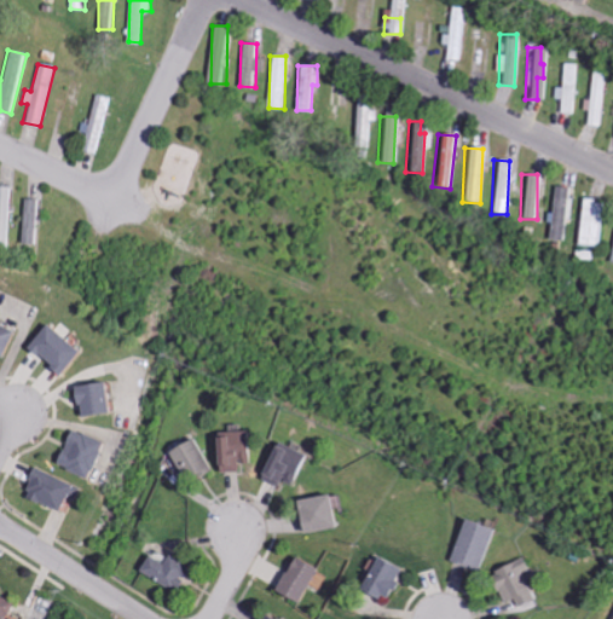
[(10,186),(0,186),(0,243),(7,244),(10,186)]
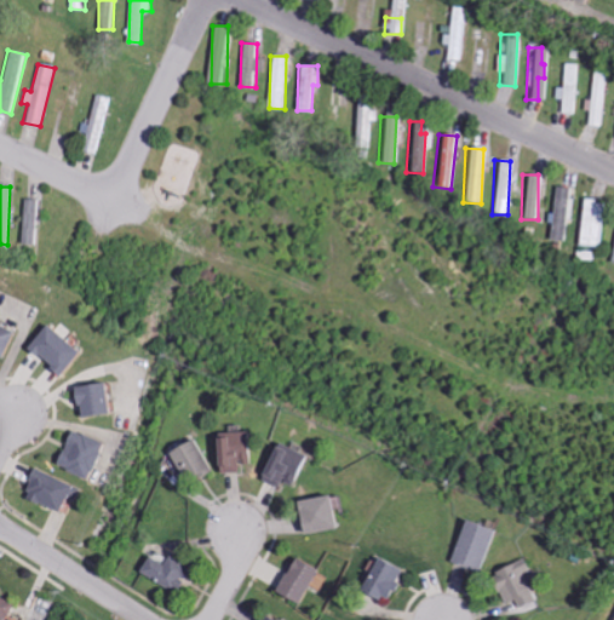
[(546,241),(558,242),(560,228),(566,229),(568,189),(549,188),(546,241)]
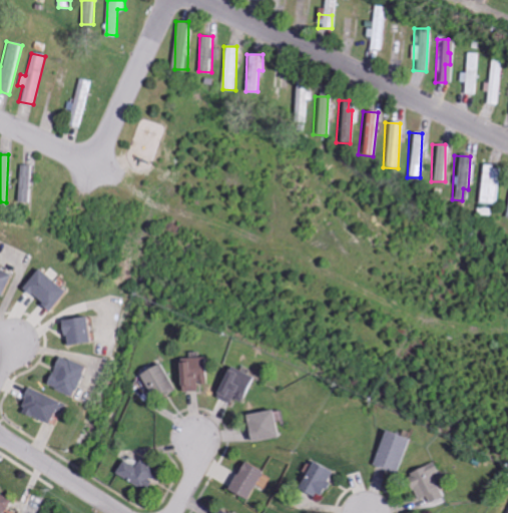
[(30,202),(31,165),(16,164),(15,201),(30,202)]
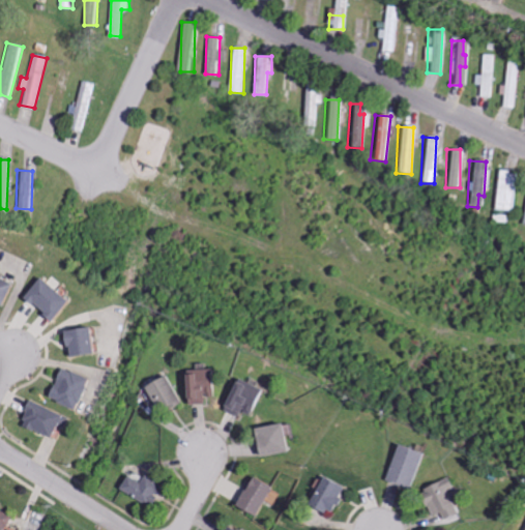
[(16,284),(0,276),(0,302),(6,305),(16,284)]
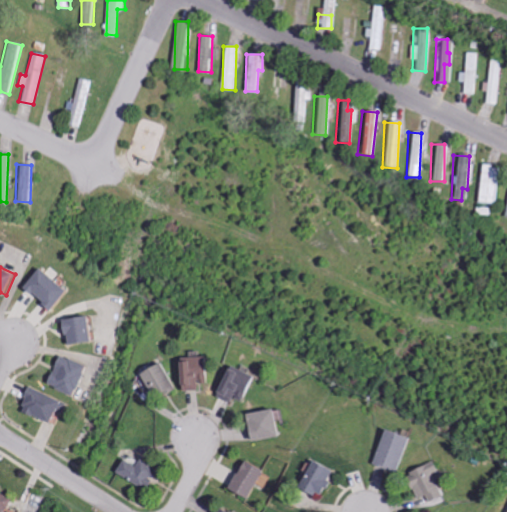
[(57,311),(72,291),(42,268),(27,288),(57,311)]
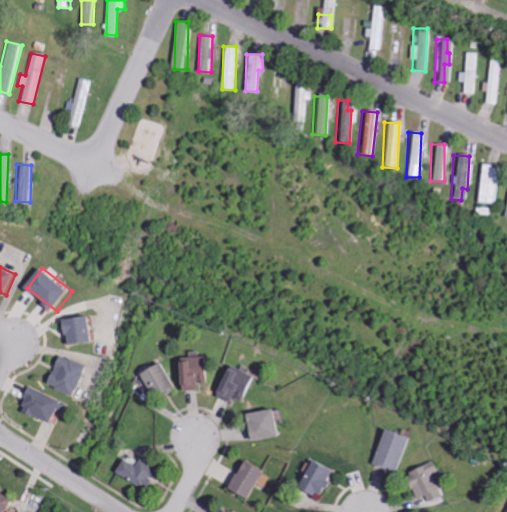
[(70,346),(100,341),(95,316),(66,321),(70,346)]
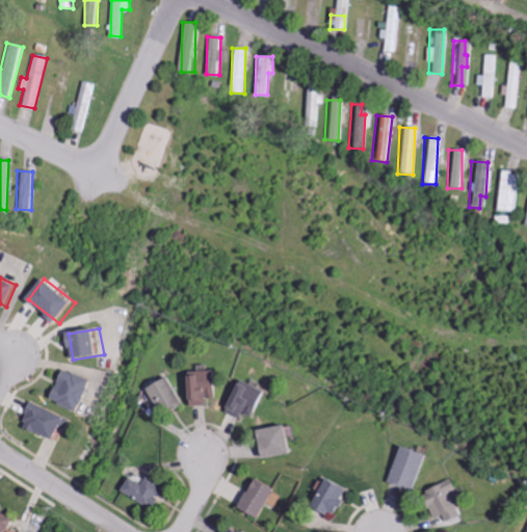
[(95,380),(64,369),(52,400),(83,411),(95,380)]
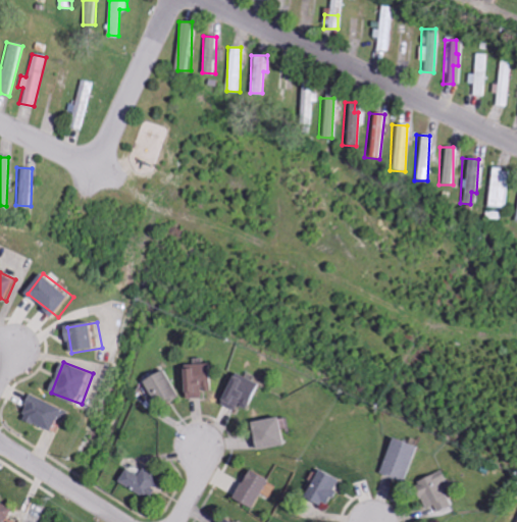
[(189,365),(191,398),(202,398),(201,387),(214,387),(213,363),(189,365)]
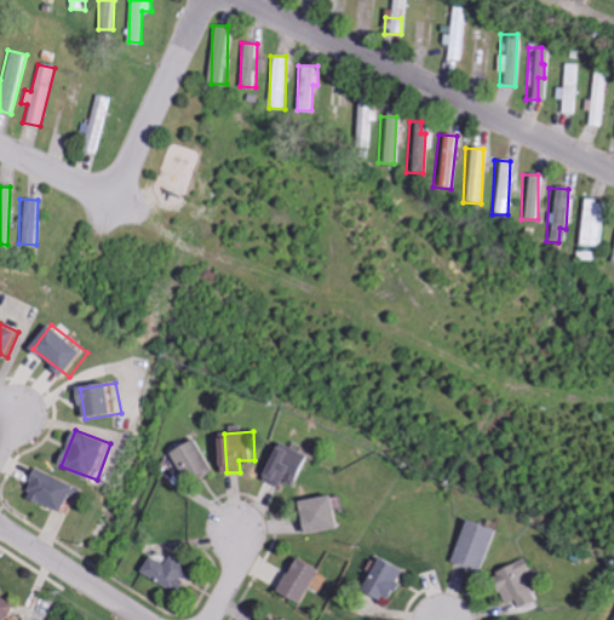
[(213,472),(199,442),(173,454),(189,484),(213,472)]
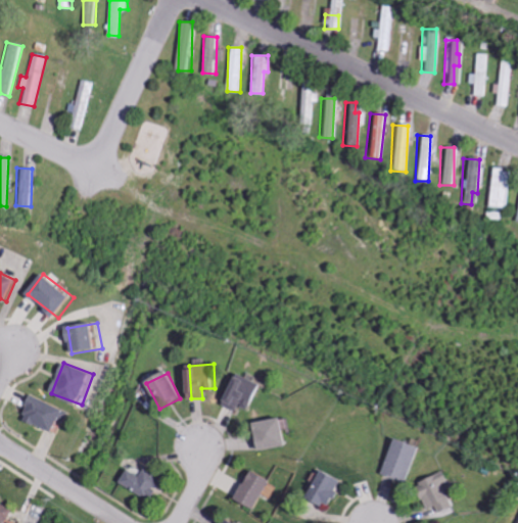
[(57,432),(65,410),(31,395),(21,418),(57,432)]
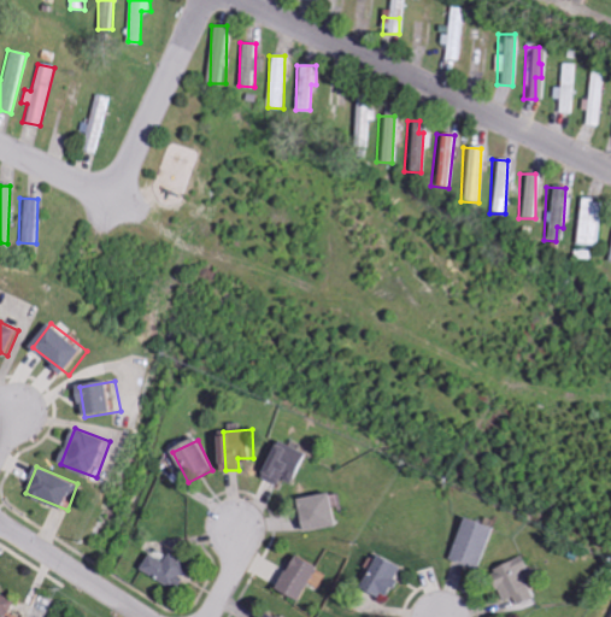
[(339,526),(333,493),(299,500),(306,532),(339,526)]
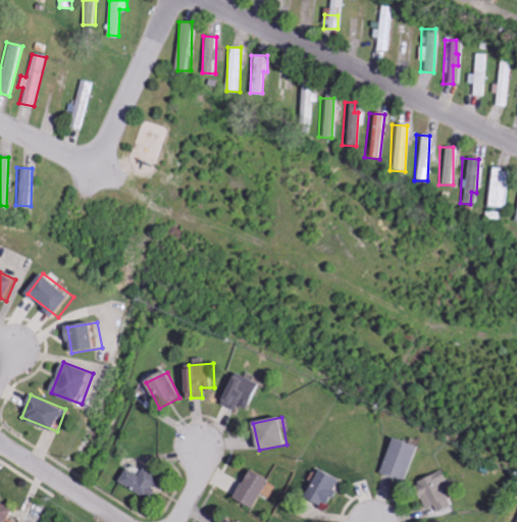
[(373,474),(400,481),(410,446),(383,438),(373,474)]
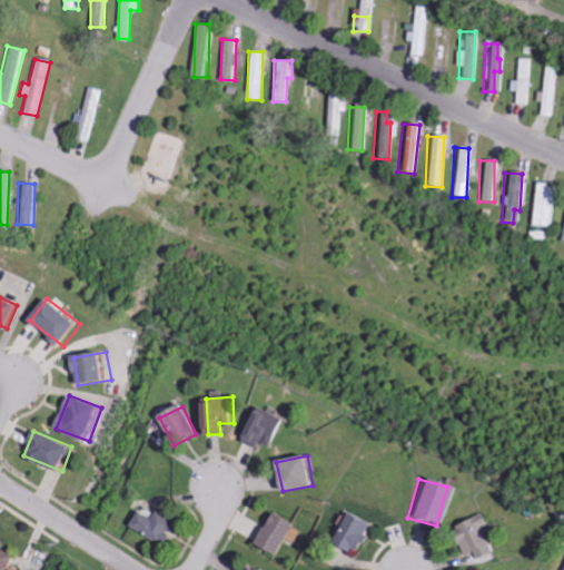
[(172,534),(174,534),(179,523),(159,511),(155,520),(141,512),(132,527),(166,546),(172,534)]
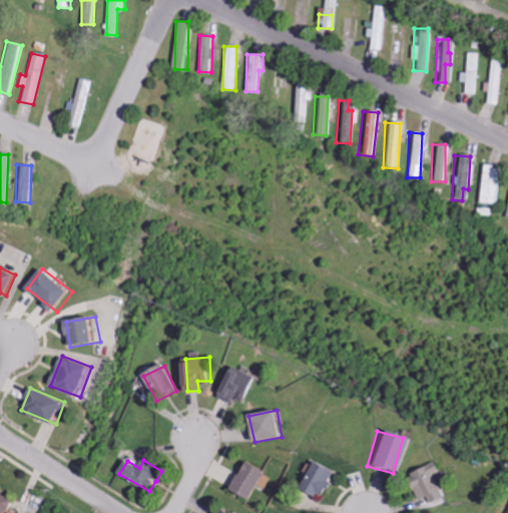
[(252,499),(264,469),(243,461),(232,491),(252,499)]
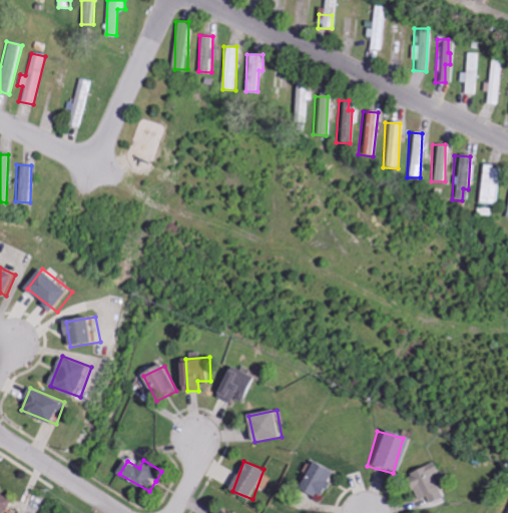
[(293,490),(315,499),(326,471),(304,461),(293,490)]
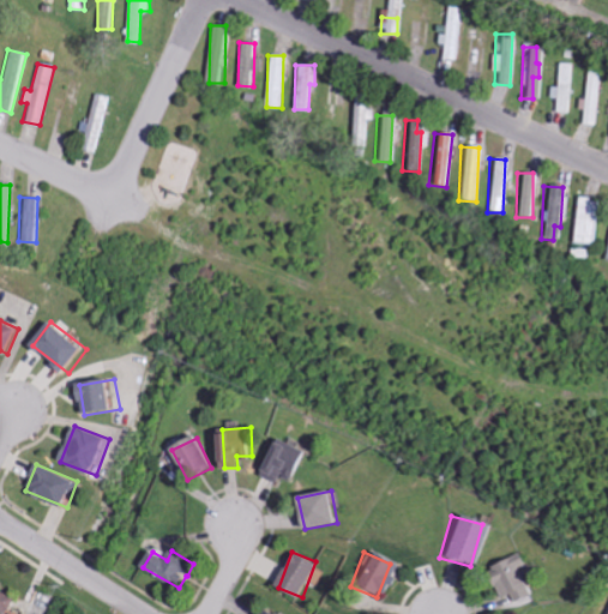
[(491,600),(503,594),(506,602),(522,595),(510,569),(516,566),(511,555),(477,570),(491,600)]
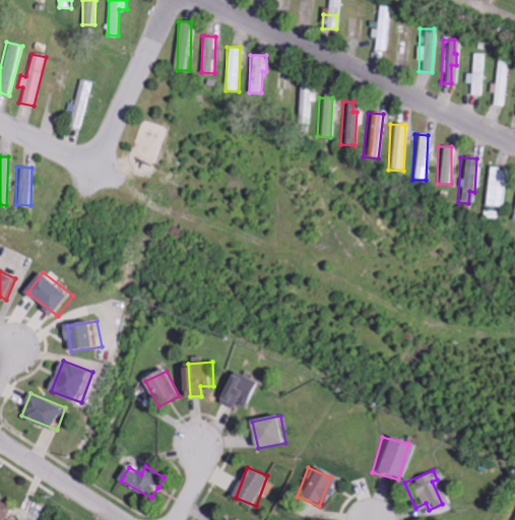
[(0,519),(8,519),(14,506),(0,500),(0,519)]
